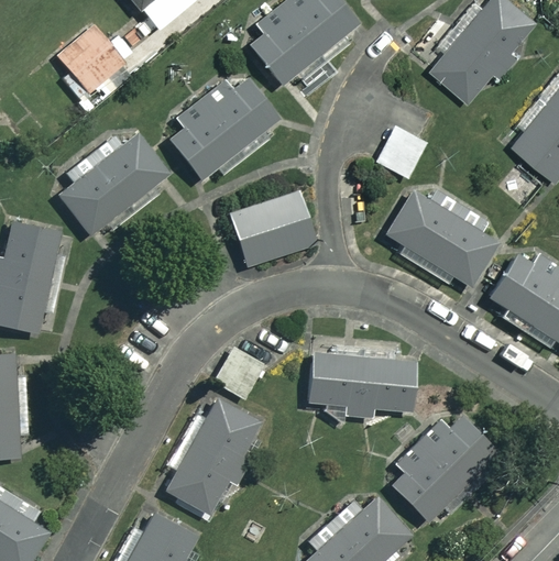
[(131,0),(157,31),(194,0),(131,0)]
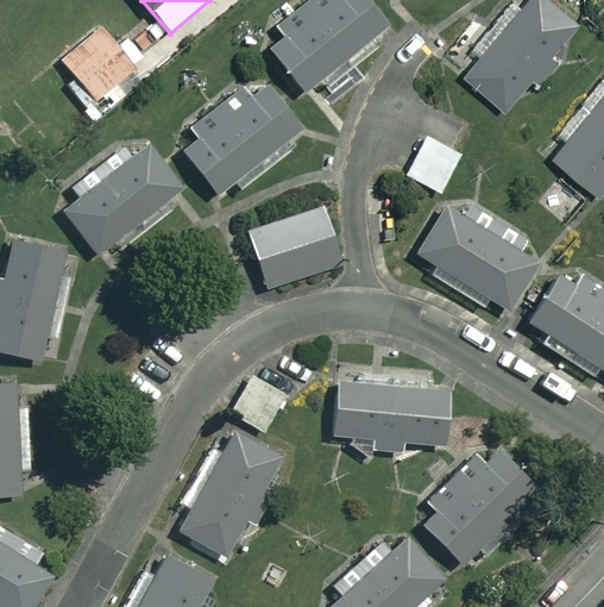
[(321,0),(266,43),(303,92),(321,79),(327,87),(398,32),(372,0),(321,0)]
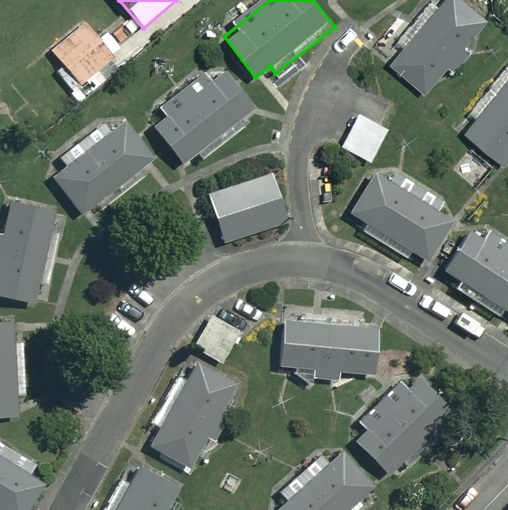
[(489,21),(466,0),(446,0),(391,59),(424,90),(489,21)]
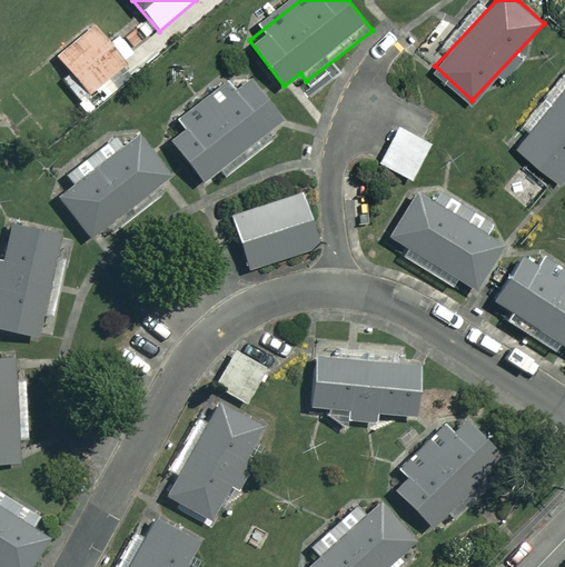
[(126,63),(96,26),(58,57),(69,70),(62,76),(91,111),(121,87),(112,76),(126,63)]
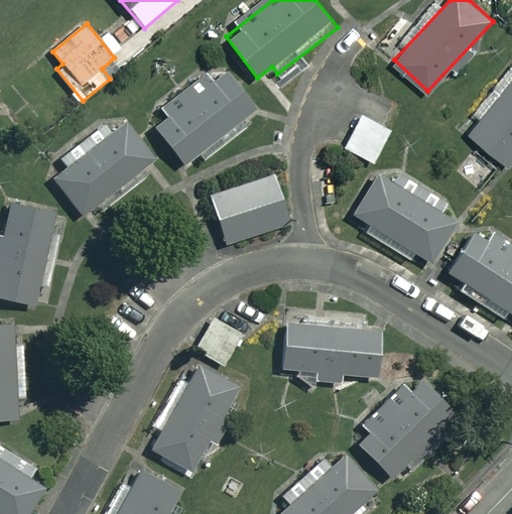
[(511,67),(476,109),(485,116),(472,132),(511,163),(511,67)]
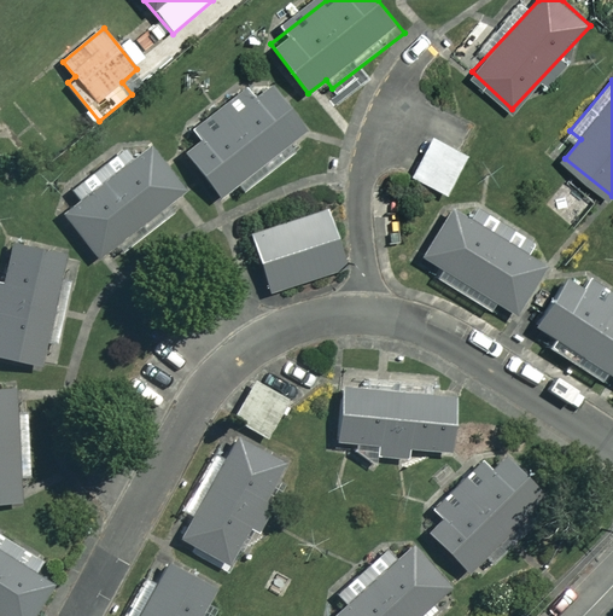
[(237,182),(245,193),(304,146),(296,137),(304,129),(270,86),(252,100),(245,92),(192,134),(199,143),(186,154),(220,197),(237,182)]
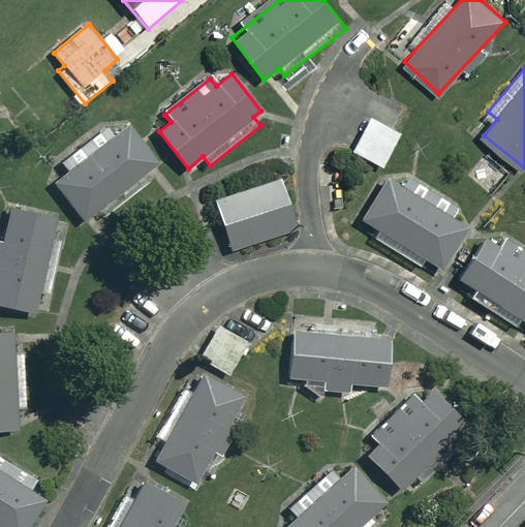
[(401,133),(370,118),(352,153),(383,168),(401,133)]
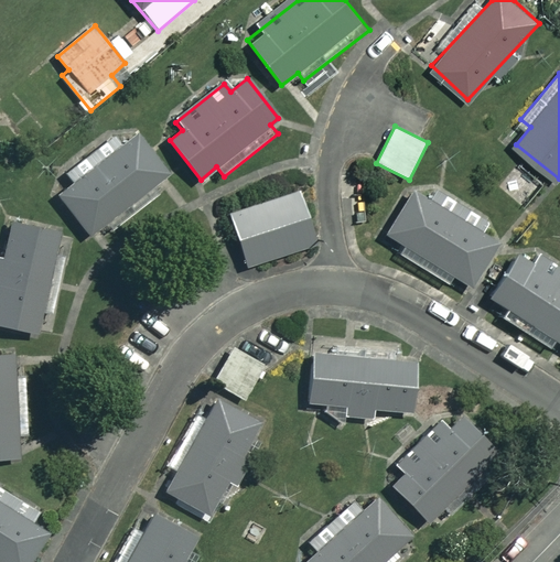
[(108,225),(112,231),(162,192),(157,186),(172,174),(139,131),(58,195),(92,237),(108,225)]
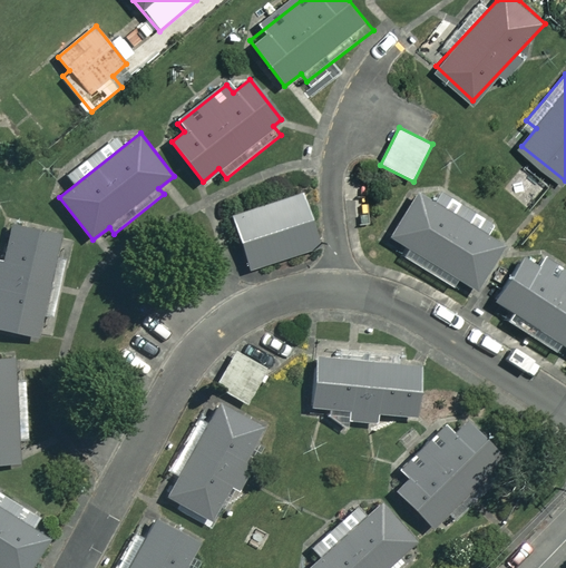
[(319,246),(302,193),(232,215),(249,268),(319,246)]
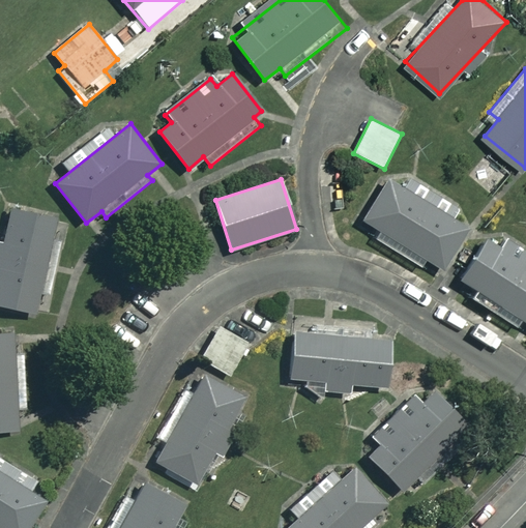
[(377,230),(374,235),(424,267),(428,261),(445,272),(471,232),(387,179),(361,221),(377,230)]
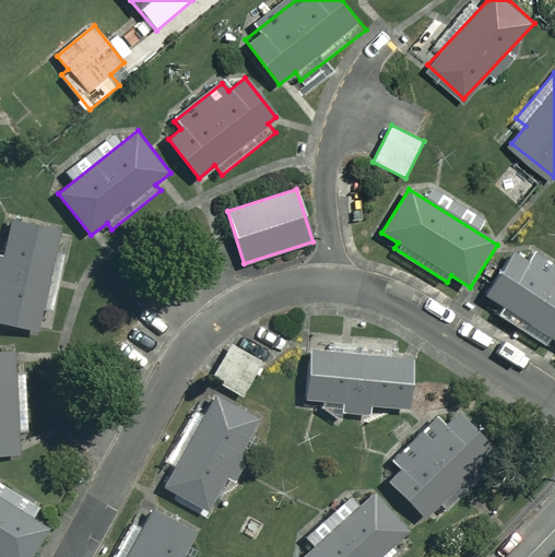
[(58,232),(12,221),(4,259),(0,257),(0,321),(36,330),(58,232)]
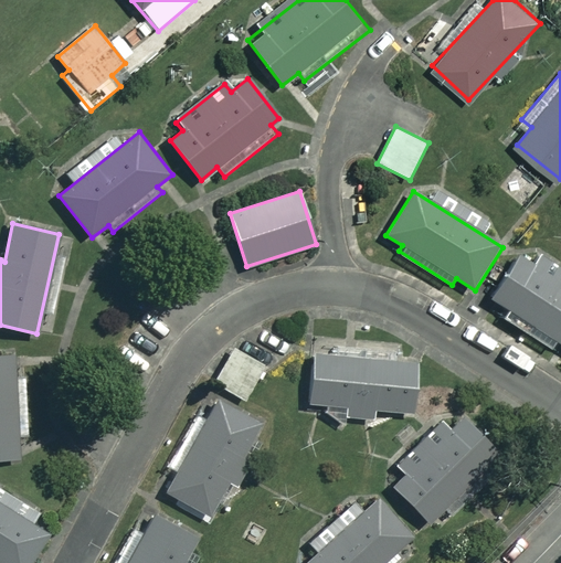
[(503,309),(499,315),(552,349),(557,342),(560,344),(560,263),(537,248),(528,263),(517,256),(489,300),(503,309)]
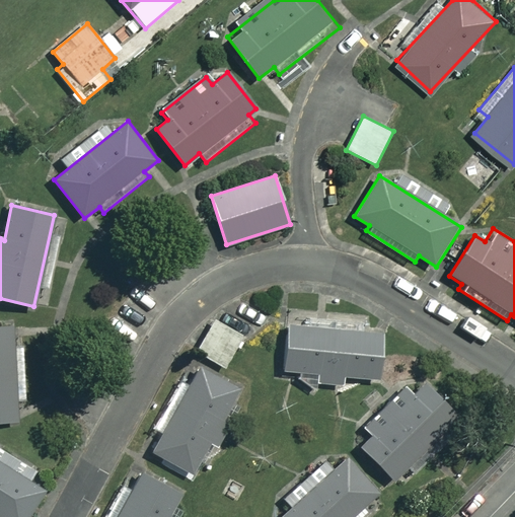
[(300,372),(299,380),(317,390),(318,382),(344,385),(345,375),(378,379),(383,333),(362,330),(363,319),(330,315),(328,328),(288,324),(283,371),(300,372)]
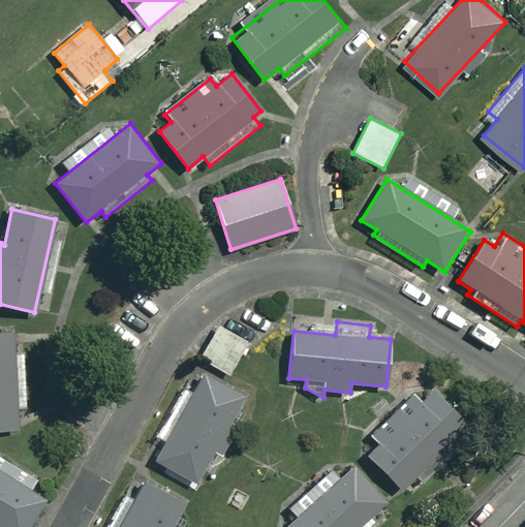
[(0,430),(18,429),(12,327),(0,327),(0,430)]
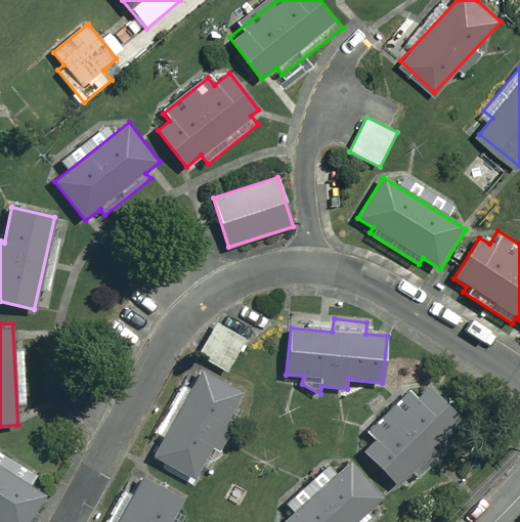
[(248,342),(219,323),(200,353),(228,373),(248,342)]
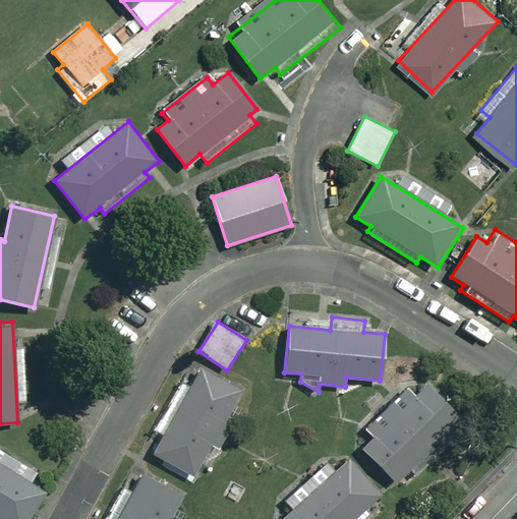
[(152,452),(192,475),(202,461),(216,470),(257,400),(200,366),(152,452)]
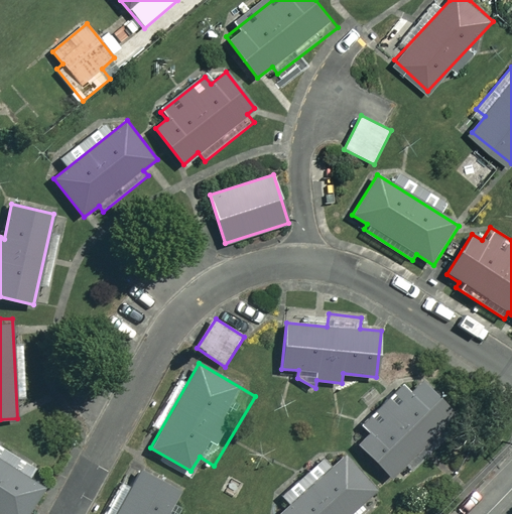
[(454,410),(413,372),(351,438),(391,477),(454,410)]
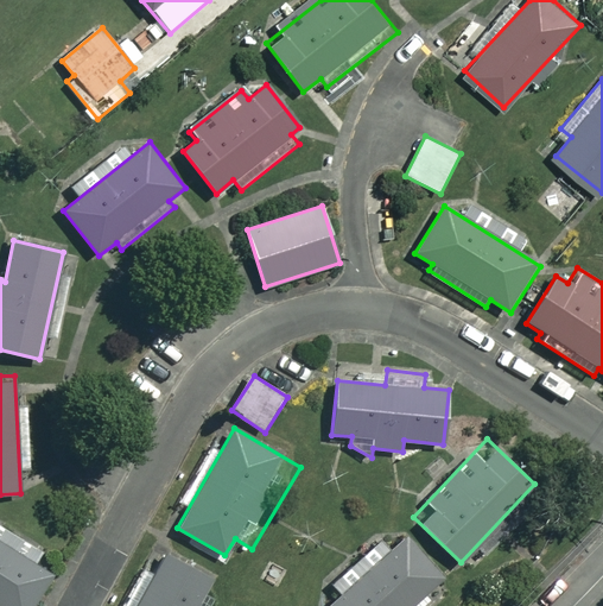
[(33,605),(54,575),(26,559),(33,547),(0,526),(0,605),(33,605)]
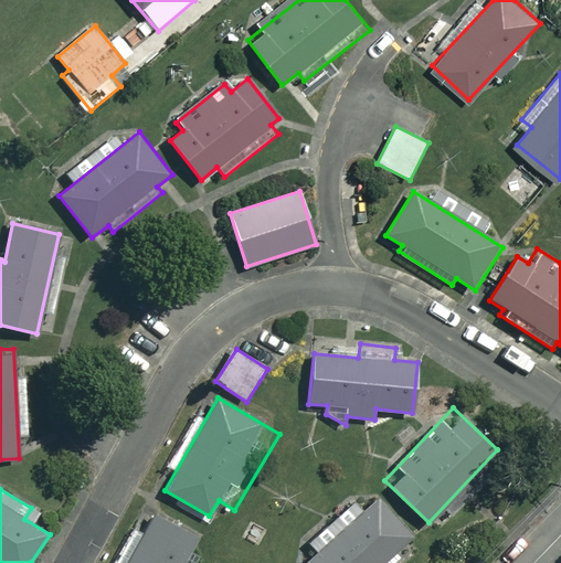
[(308,545),(316,553),(305,562),(383,562),(413,538),(379,499),(361,514),(353,506),(308,545)]
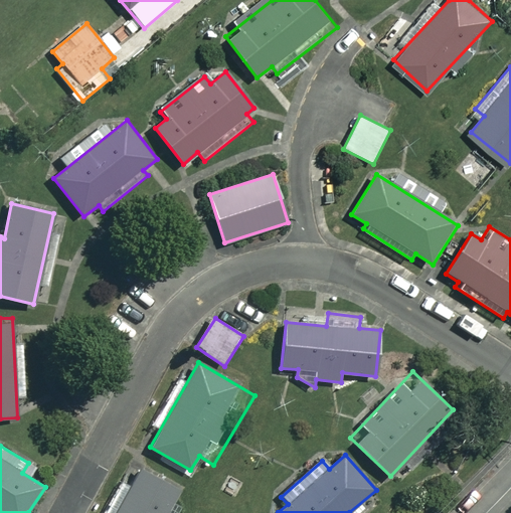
[(178,490),(140,470),(117,512),(178,512),(182,505),(172,500),(178,490)]
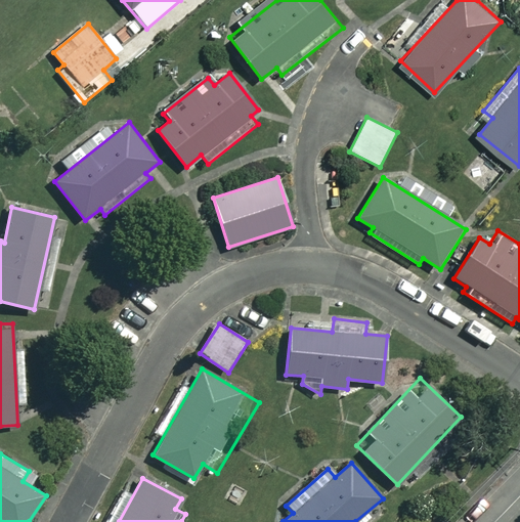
All buildings are outlined.
